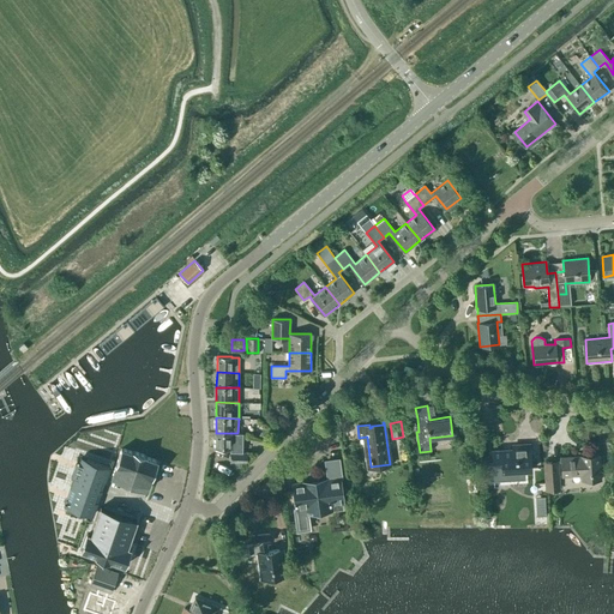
[(264,425),(258,437),(268,440),(272,432),(264,425)]
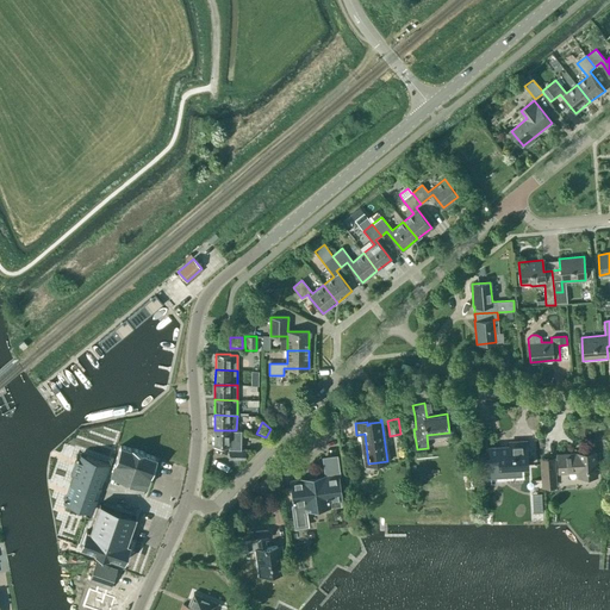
[(236,430),(215,430),(215,446),(229,446),(229,459),(232,459),(238,459),(240,459),(246,459),(246,449),(241,449),(241,430),(236,430)]
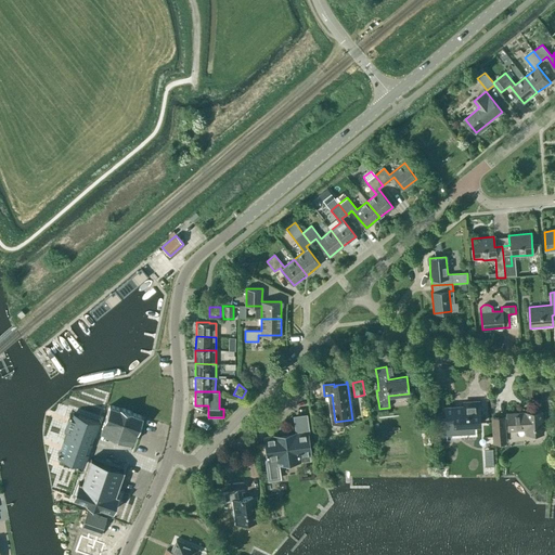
[(480,424),(479,402),(463,402),(463,407),(453,407),(453,403),(452,403),(452,407),(444,407),(444,420),(438,420),(438,434),(473,431),(472,425),(480,424)]
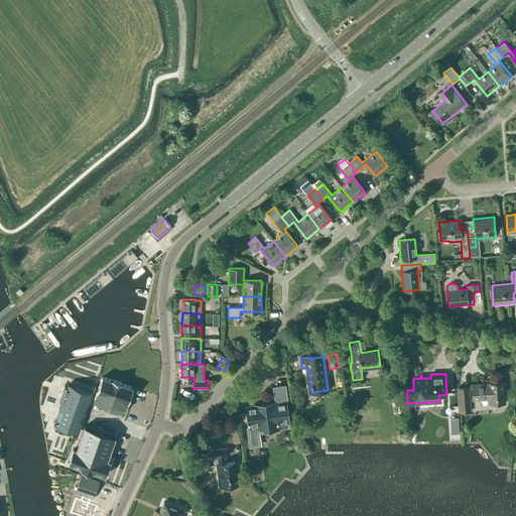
[(111,380),(111,381),(101,377),(94,399),(124,410),(131,388),(122,384),(111,380)]
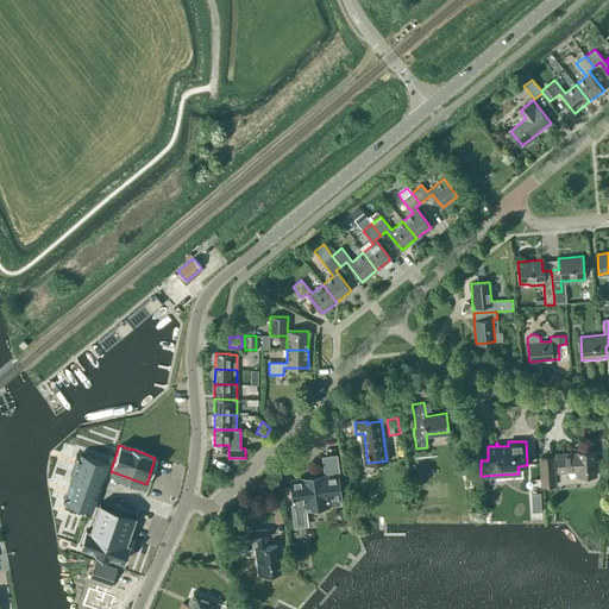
[(581,471),(581,477),(595,476),(594,451),(576,452),(576,453),(556,454),(557,472),(581,471)]
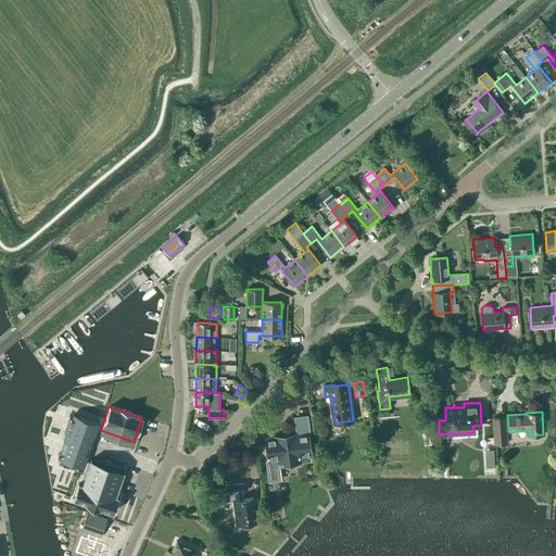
[(71,413),(63,434),(89,443),(96,422),(71,413)]
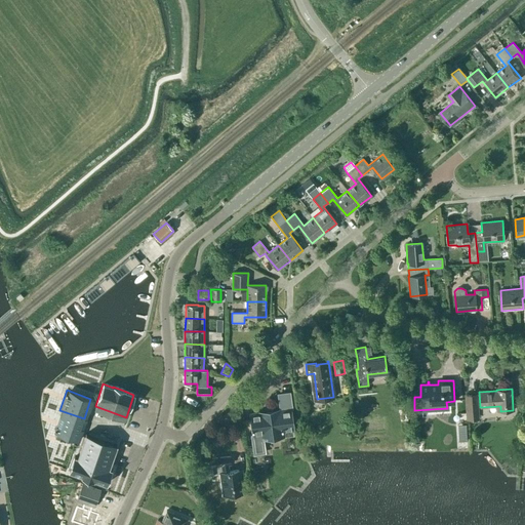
[(277,396),(279,410),(248,414),(251,435),(250,435),(253,455),(265,453),(263,440),(284,437),(293,435),(292,430),(293,430),(290,409),(292,409),(290,392),(290,394),(277,396)]
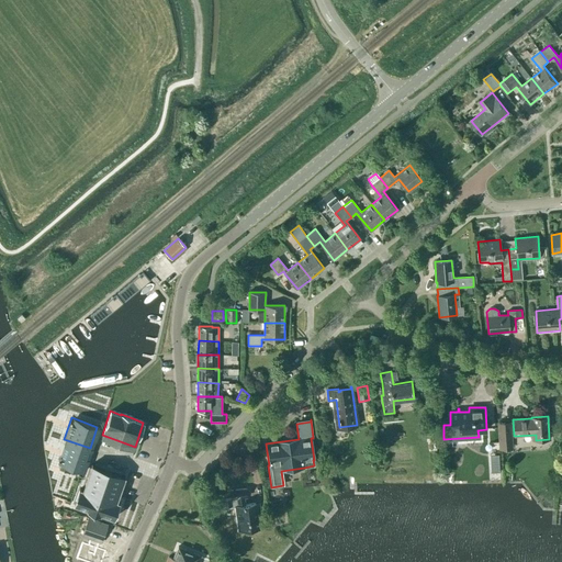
[(499,449),(512,448),(510,422),(498,423),(499,449)]
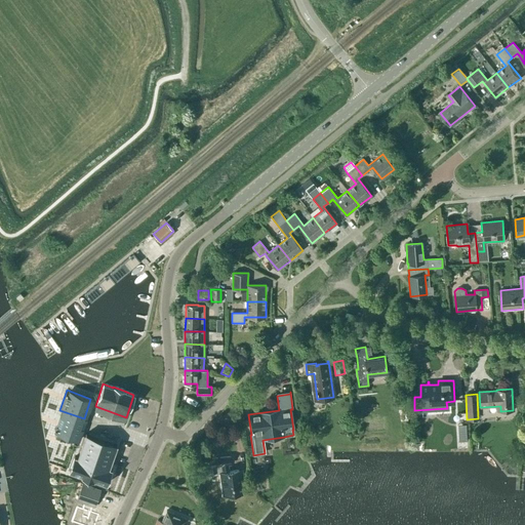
[(59,410),(52,430),(77,439),(84,418),(59,410)]
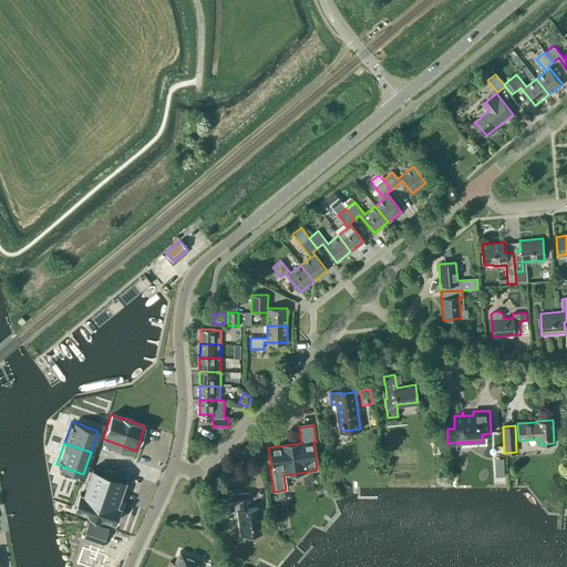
[(93,468),(92,467),(83,494),(80,492),(74,508),(89,513),(88,514),(100,518),(101,517),(114,522),(120,506),(116,505),(125,480),(124,480),(124,481),(93,470),(93,468)]
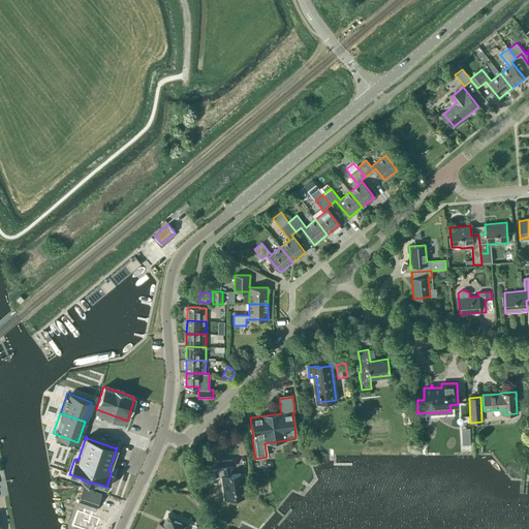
[(222,477),(224,499),(243,496),(240,473),(230,475),(229,468),(232,468),(231,460),(217,462),(218,469),(209,470),(210,478),(222,477)]
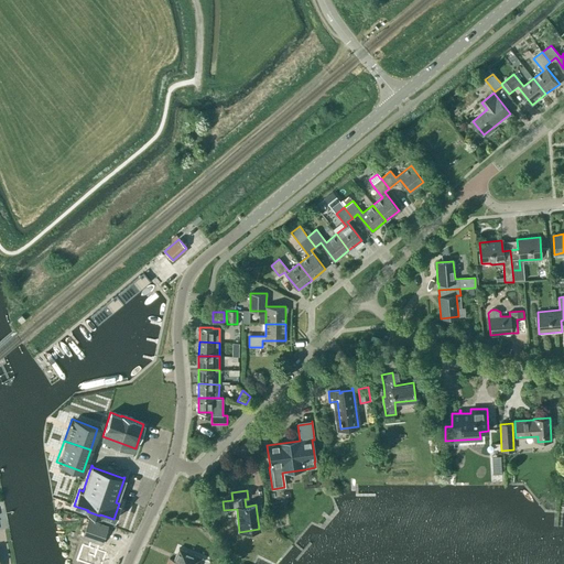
[(210,503),(212,514),(220,513),(219,502),(210,503)]
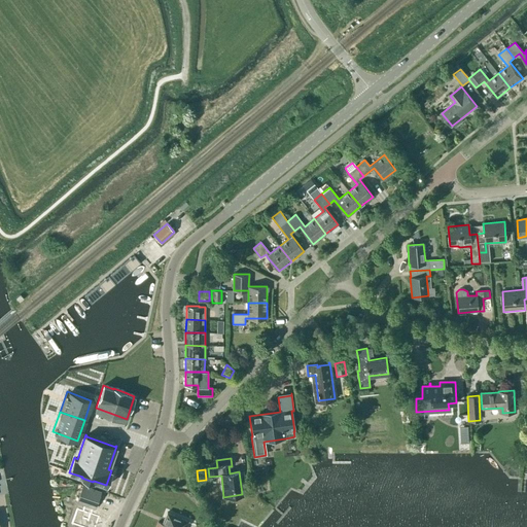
[(77,502),(96,508),(102,492),(79,484),(77,489),(81,491),(77,502)]
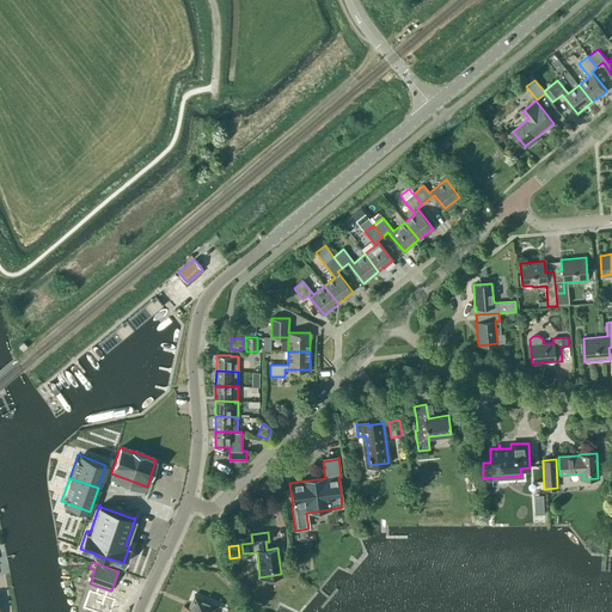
[(103,611),(106,603),(84,594),(77,611),(103,611)]
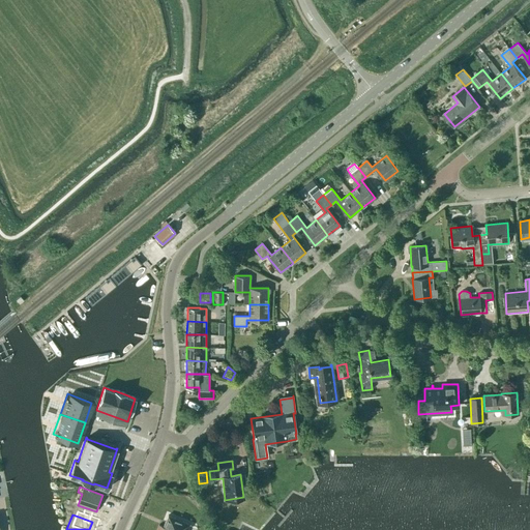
[(186,529),(189,525),(168,516),(164,527),(158,525),(156,529),(186,529)]
